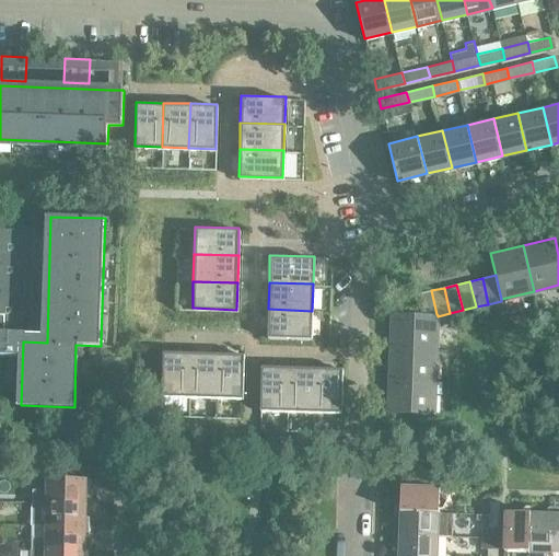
[(418,293),(418,314),(437,314),(431,290),(418,293)]
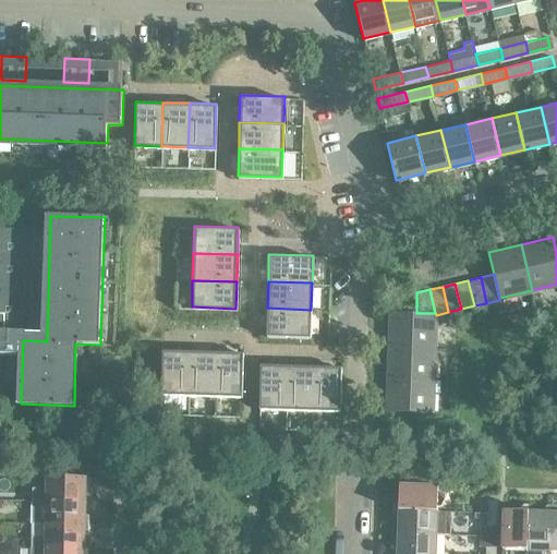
[(267,308),(266,335),(311,336),(311,310),(267,308)]
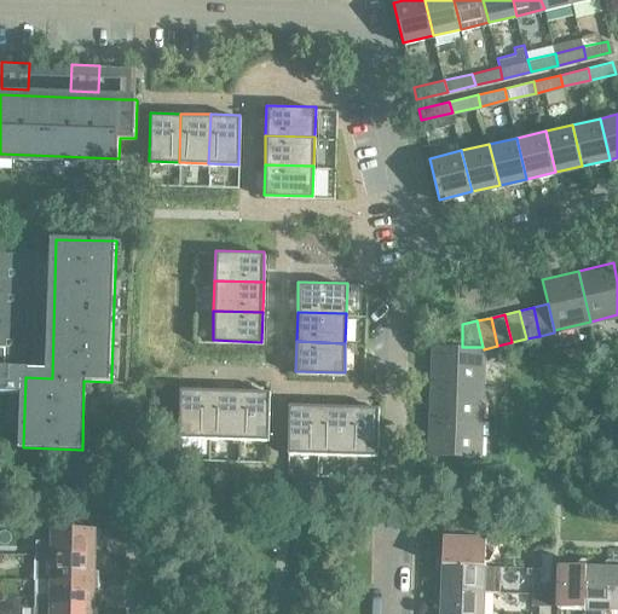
[(0,391),(21,392),(22,366),(24,366),(24,354),(24,346),(0,345),(0,391)]
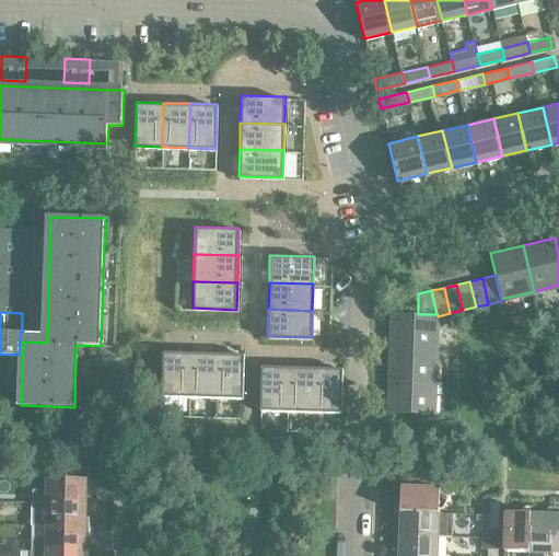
[(389,313),(388,346),(437,347),(438,316),(438,315),(437,314),(418,314),(389,313)]
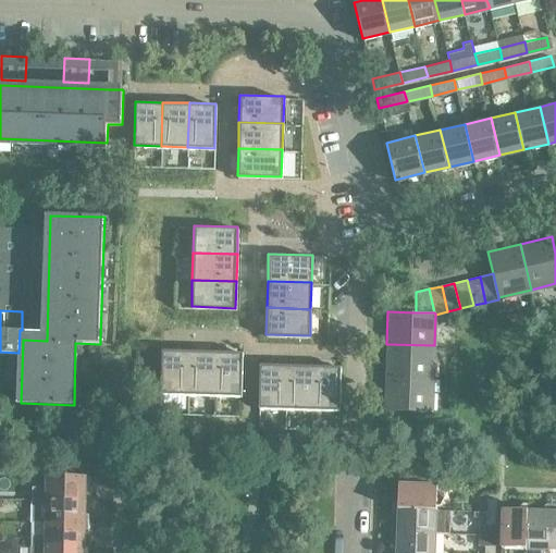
[(434,345),(386,344),(385,376),(433,378),(434,345)]
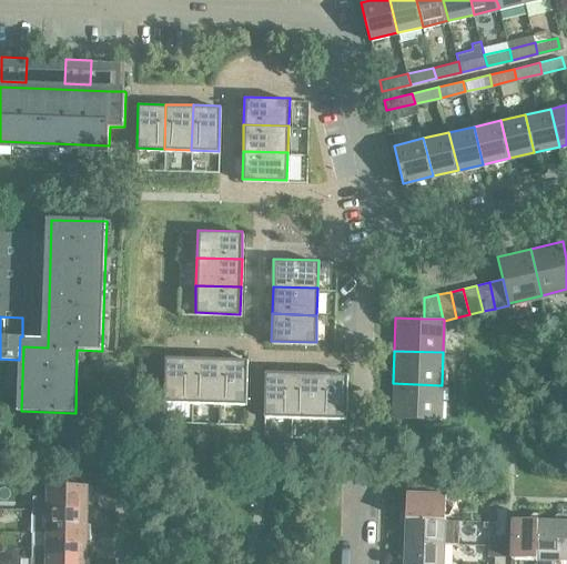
[(192,356),(165,355),(163,401),(191,401),(192,356)]
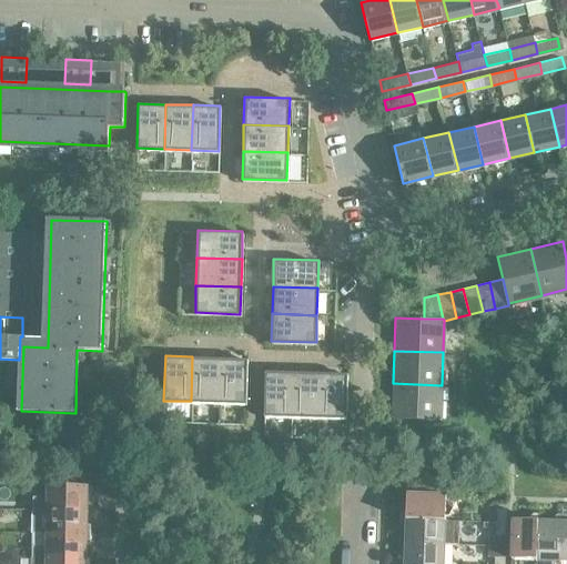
[(220,358),(192,356),(191,401),(219,402),(220,358)]
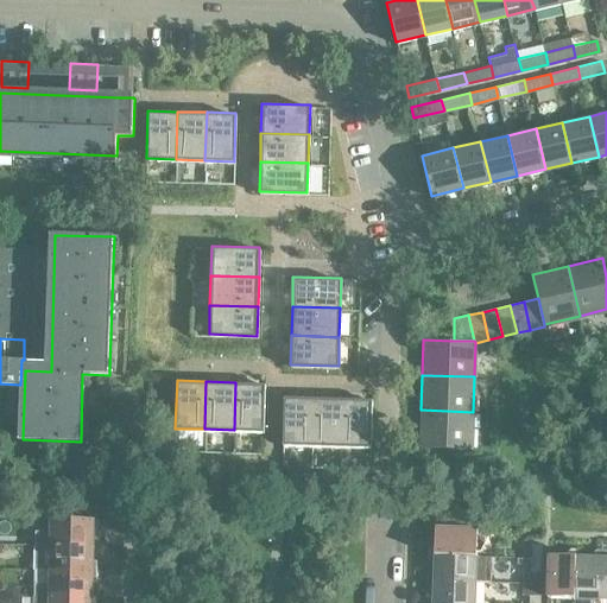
[(265,382),(235,382),(234,430),(263,431),(265,382)]
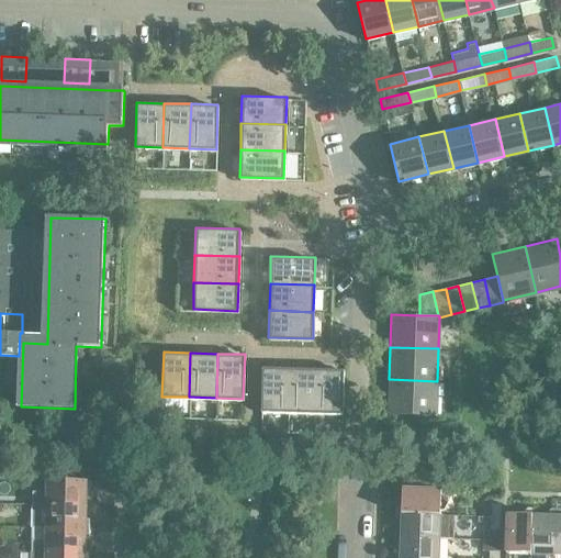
[(260,411),(288,412),(289,367),(262,366),(260,411)]
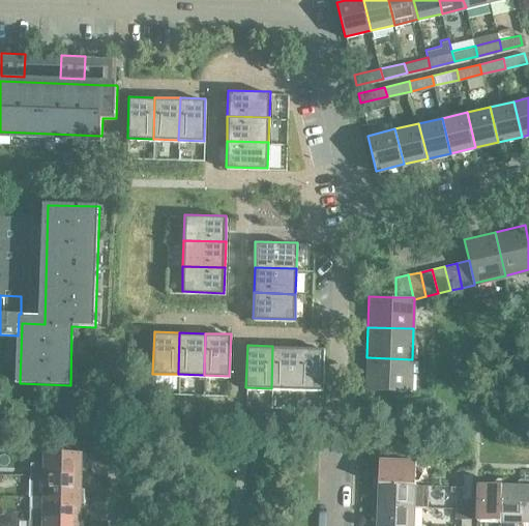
[(298,347),(272,346),(271,388),(297,388),(298,347)]
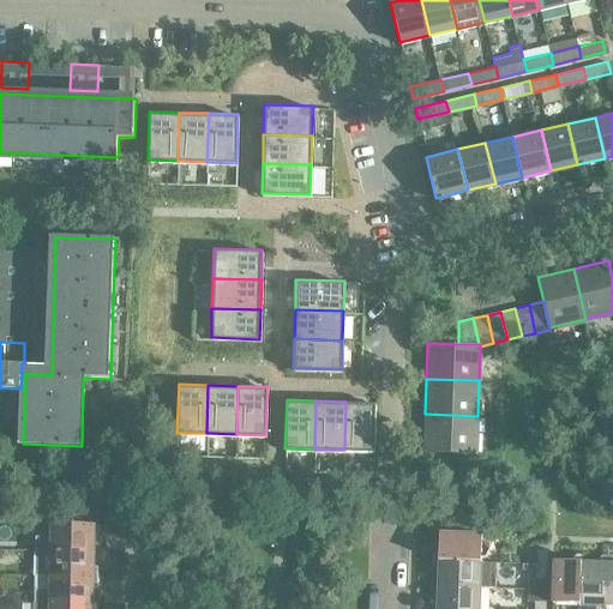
[(376,403),(346,402),(344,450),(373,451),(376,403)]
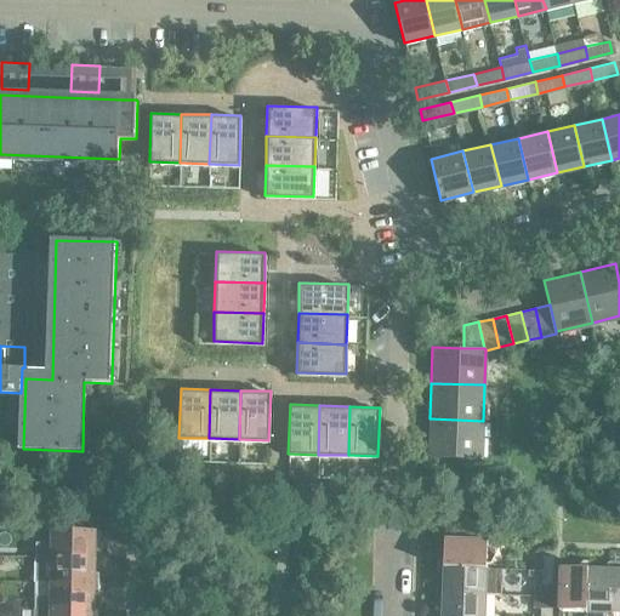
[(483,421),(430,418),(428,454),(481,456),(483,421)]
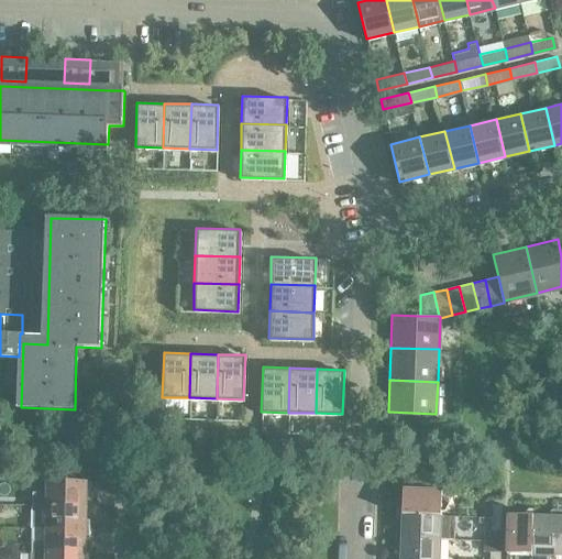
[(46,480),(45,503),(85,502),(86,490),(89,490),(89,480),(46,480)]
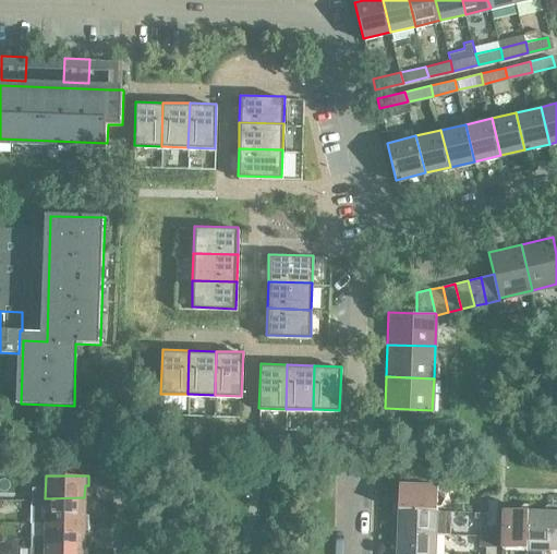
[(395,498),(390,502),(390,507),(399,507),(435,509),(436,484),(399,483),(399,500),(395,498)]
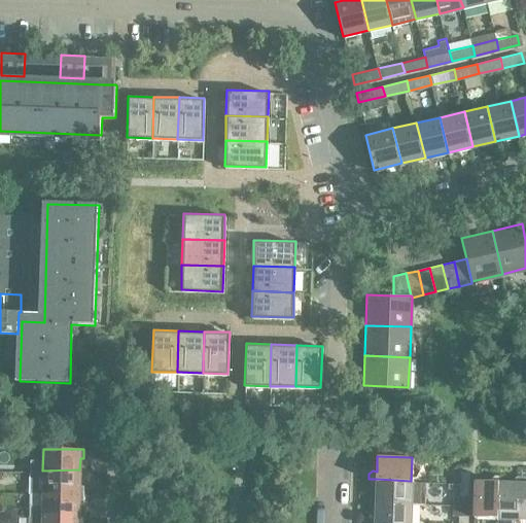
[(79,469),(42,471),(28,469),(27,492),(42,492),(82,493),(82,485),(79,485),(79,469)]
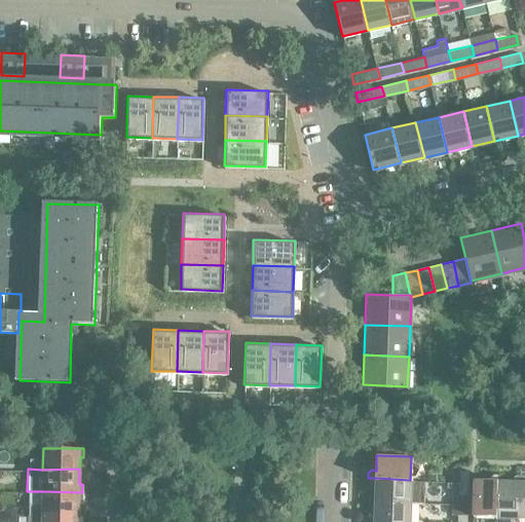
[(458,483),(467,483),(469,471),(459,470),(458,483)]
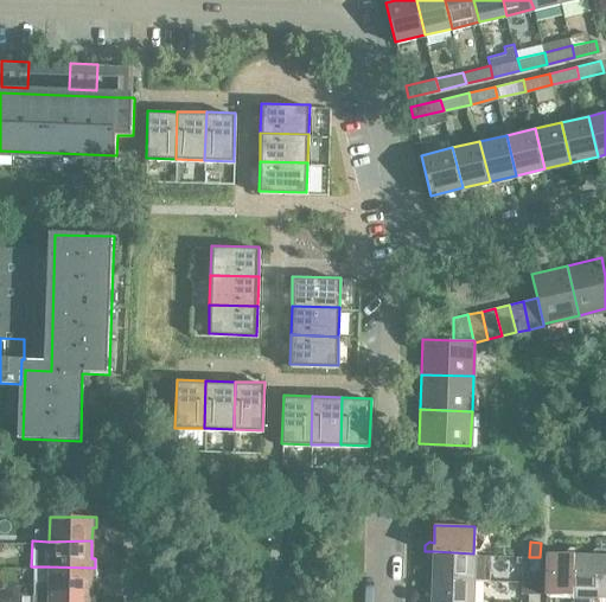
[(573,596),(574,556),(574,548),(569,548),(567,550),(567,556),(548,556),(547,595),(573,596)]
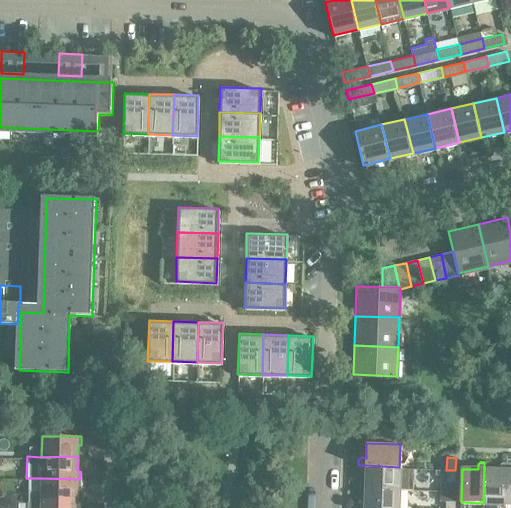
[(484,469),(483,503),(505,503),(506,463),(501,463),(499,466),(499,470),(484,469)]
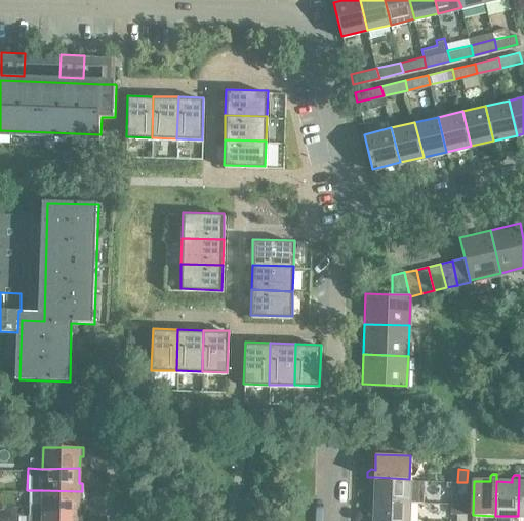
[(370,491),(366,495),(367,499),(409,501),(409,479),(375,477),(374,491),(370,491)]
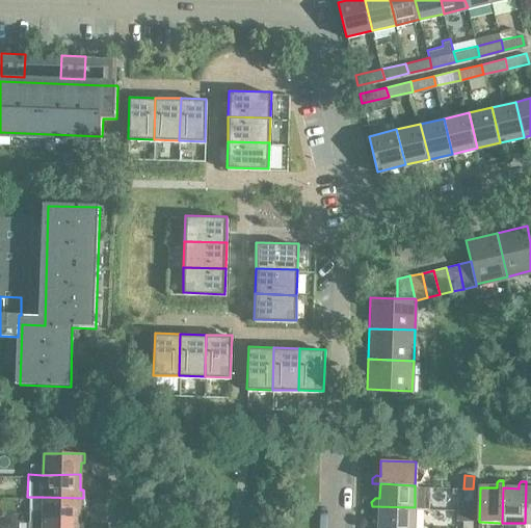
[(473,489),(463,489),(463,500),(472,501),(473,489)]
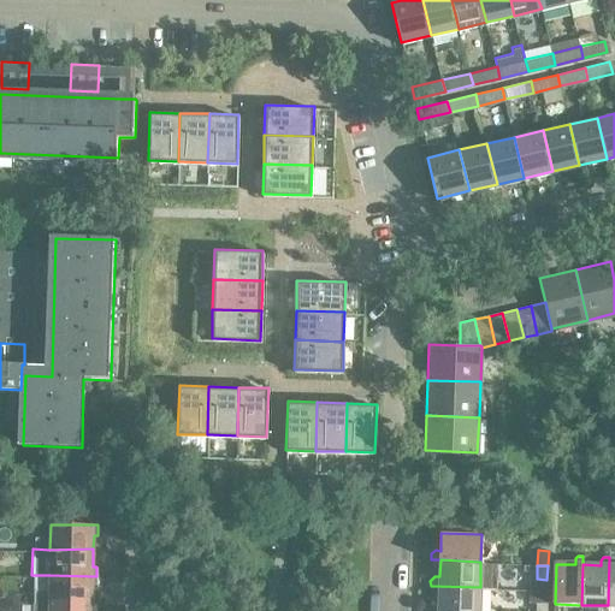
[(96,576),(49,575),(49,601),(93,603),(93,588),(96,588),(96,576)]
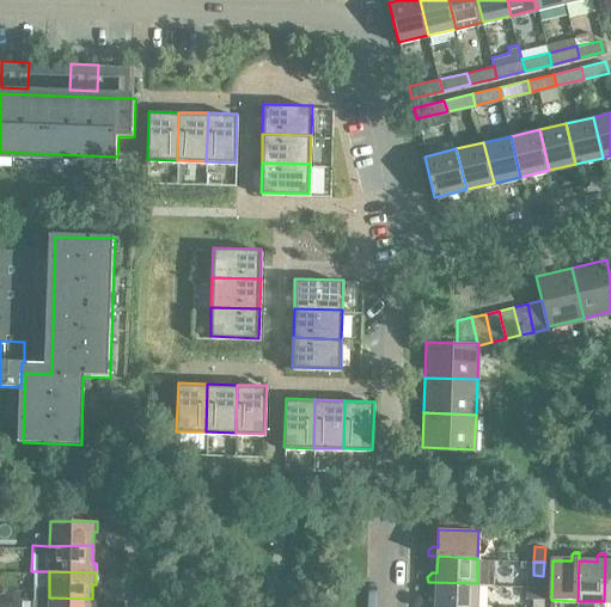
[(475,606),(477,583),(428,582),(428,587),(432,590),(437,590),(435,606),(475,606)]
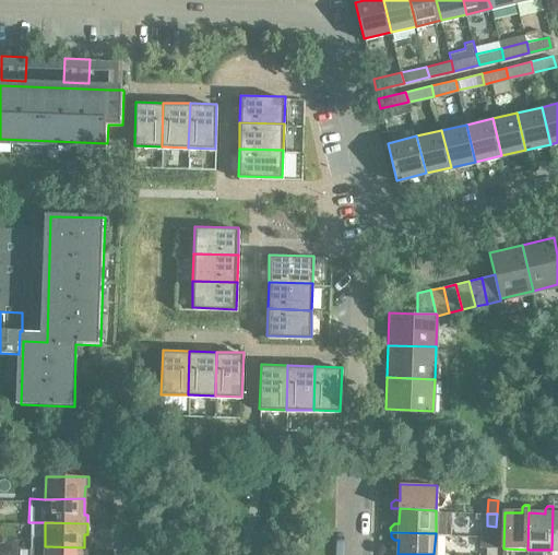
[(479,534),(478,545),(486,545),(496,545),(496,535),(479,534)]
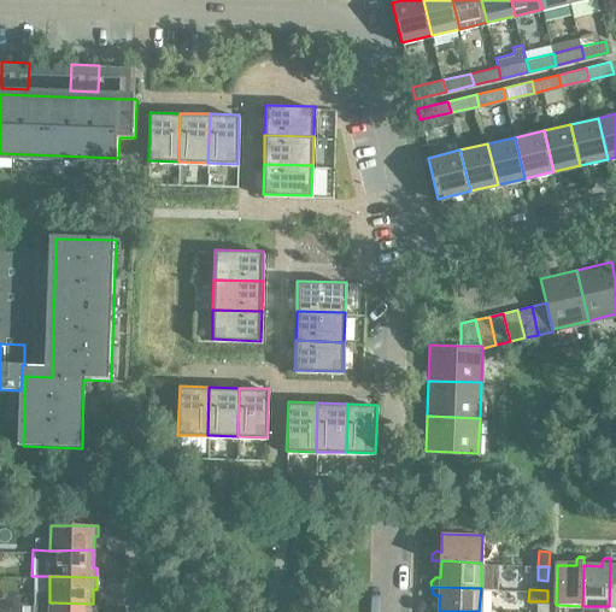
[(537,601),(535,611),(546,611),(547,601),(537,601)]
